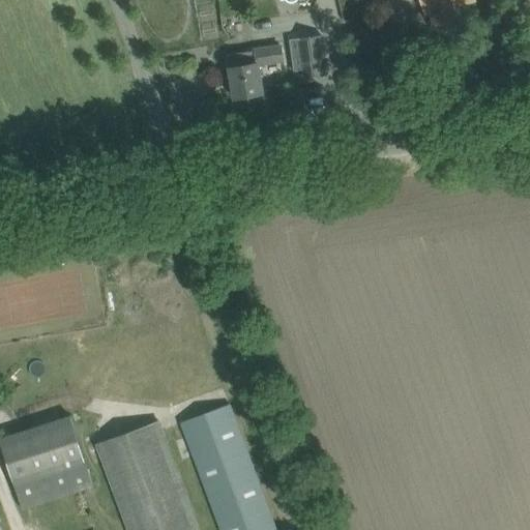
[(421,0),(425,13),(427,13),(430,26),(461,19),(457,5),(474,1),(473,0),(421,0)]
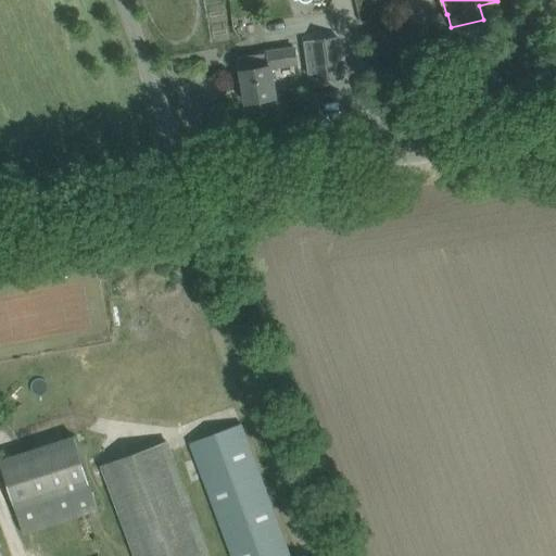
[(313,41),(316,60),(319,81),(343,78),(338,37),(313,41)]
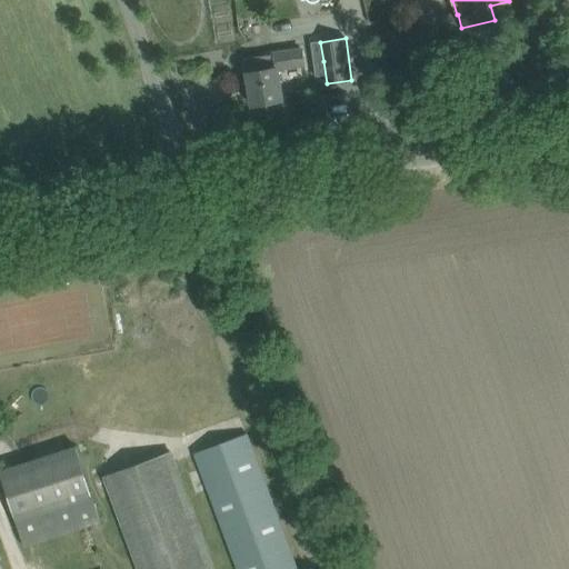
[(301,49),(266,56),(243,59),(251,106),(282,101),(277,69),(305,65),(301,49)]
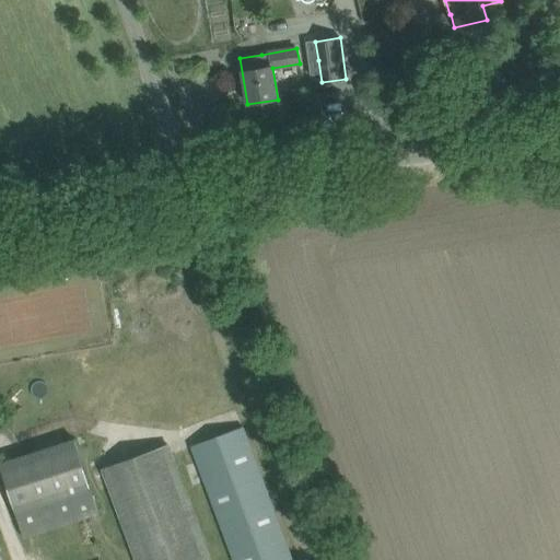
[(193,446),(200,467),(235,559),(291,559),(251,450),(242,428),(193,446)]
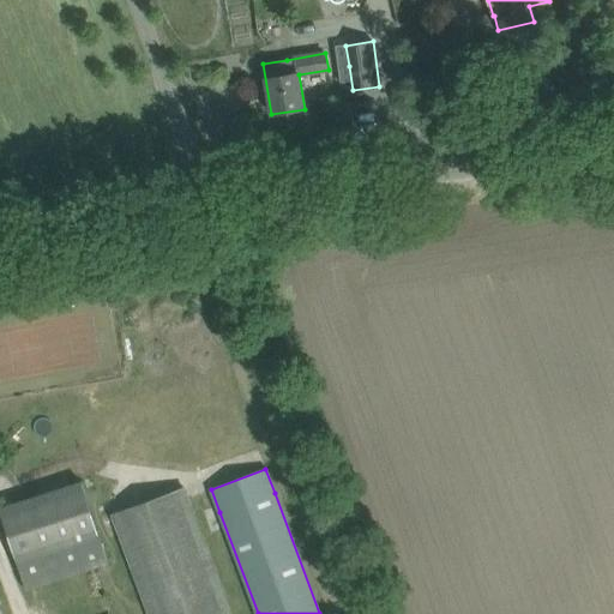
[(0,509),(0,512),(17,566),(25,590),(107,564),(80,483),(0,509)]
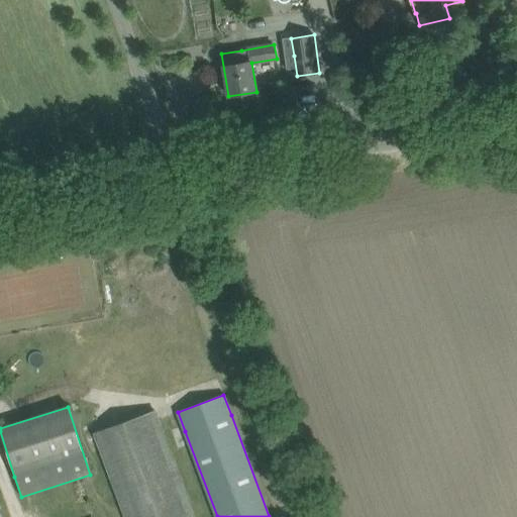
[(195,516),(156,410),(93,434),(123,516),(195,516)]
